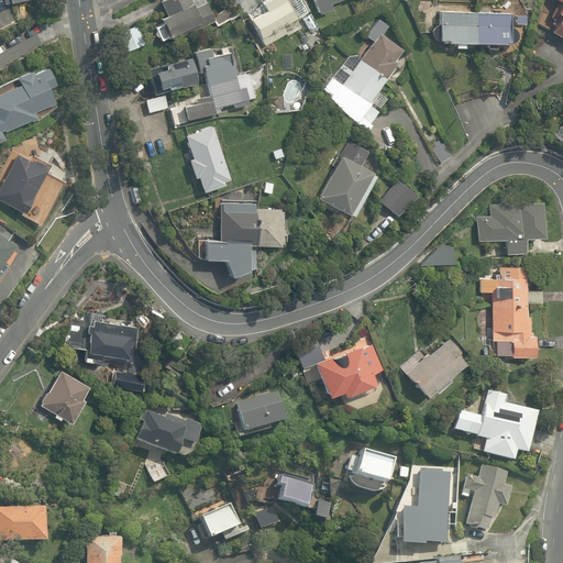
[(4,0),(8,10),(37,2),(36,0),(4,0)]
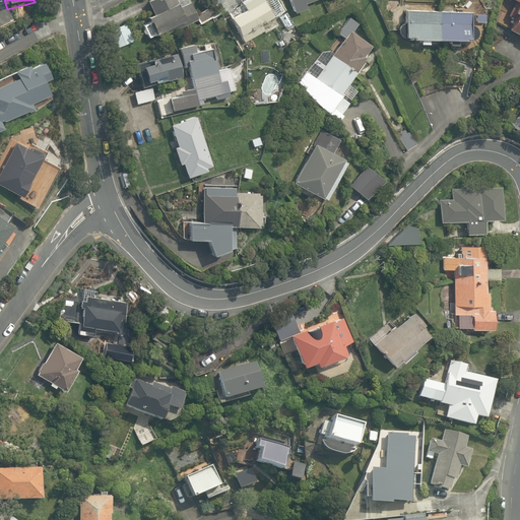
[(153,21),(159,36),(199,16),(191,0),(152,0),(150,1),(158,18),(153,21)]
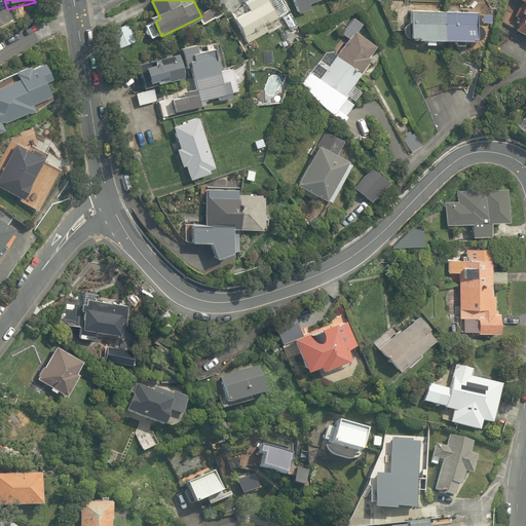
[(279,19),(268,0),(257,0),(247,6),(250,10),(236,19),(248,37),(279,19)]
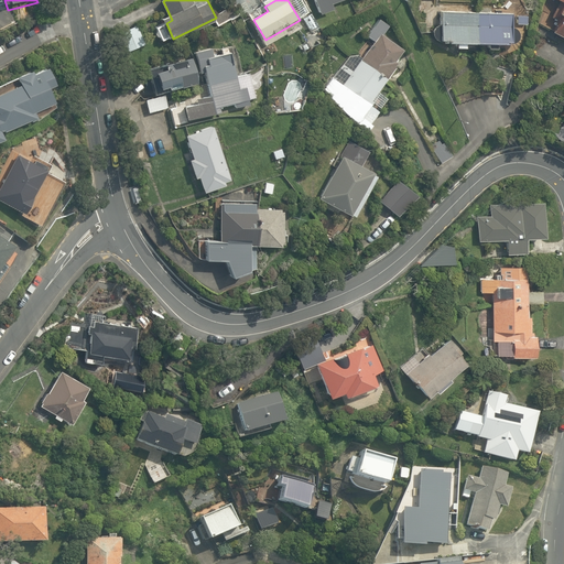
[(313,0),(320,14),(353,0),(313,0)]
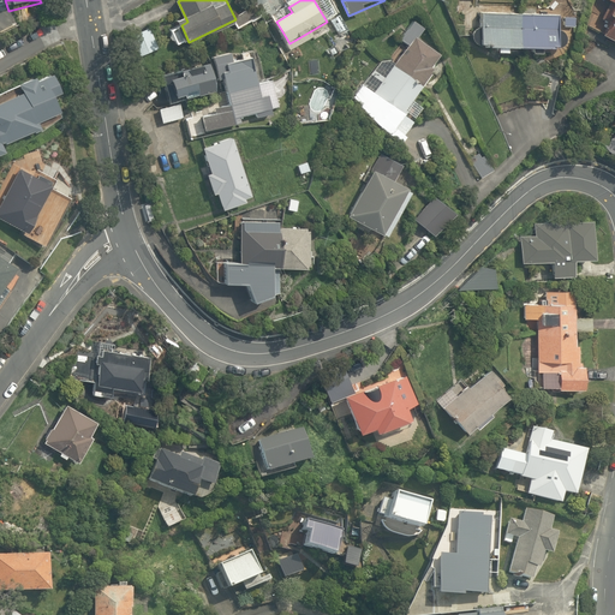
[(535,49),(535,57),(548,58),(548,51),(561,51),(561,17),(484,16),(484,48),(500,49),(500,55),(512,55),(512,49),(535,49)]
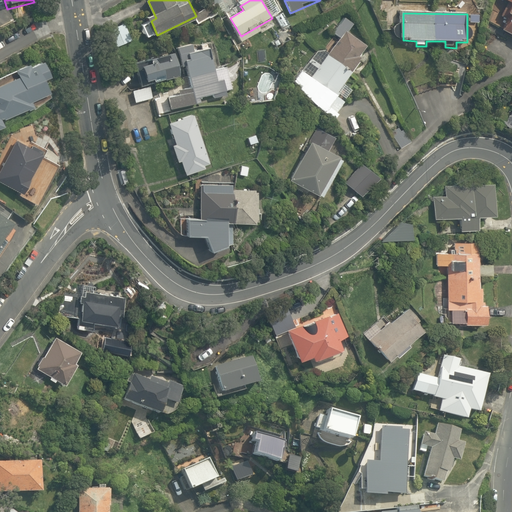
[(334,98),(370,49),(348,33),(354,25),(344,17),(333,33),(342,40),(311,81),(320,88),(313,97),(335,113),(342,104),(334,98)]
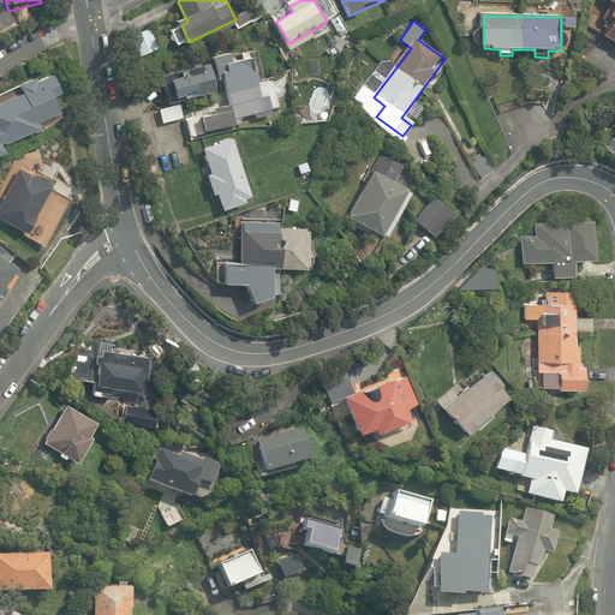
[(139,57),(159,49),(150,28),(131,36),(139,57)]
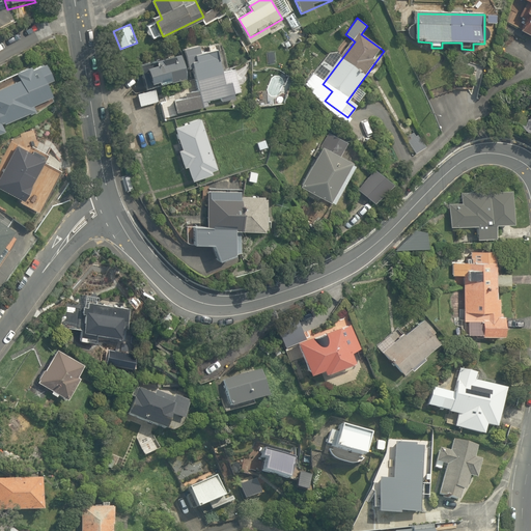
[(188,59),(150,70),(156,87),(195,76),(199,90),(189,93),(191,98),(175,102),(179,115),(213,106),(212,102),(222,99),(223,102),(244,96),(236,70),(224,73),(218,51),(204,55),(201,45),(185,49),(188,59)]
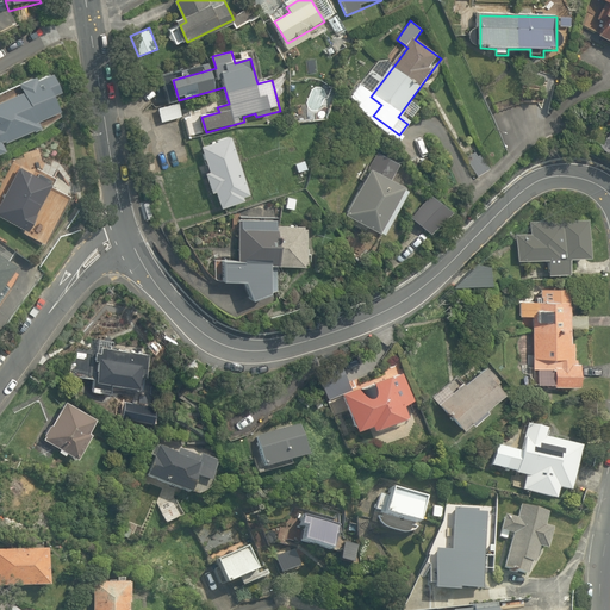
[(72,110),(57,78),(44,85),(41,79),(23,88),(25,94),(0,107),(0,156),(7,154),(4,147),(42,130),(39,124),(72,110)]
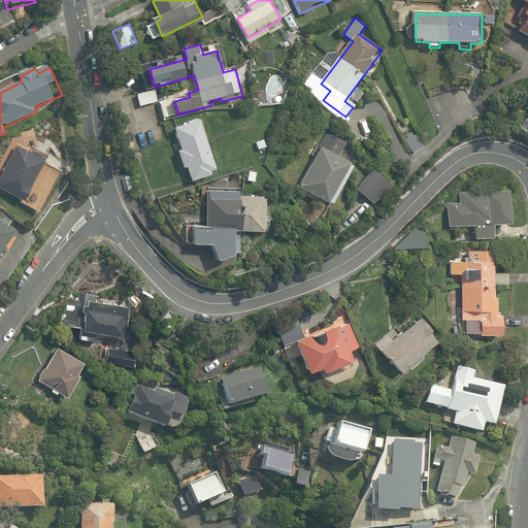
[(155,91),(137,94),(139,106),(157,103),(155,91)]
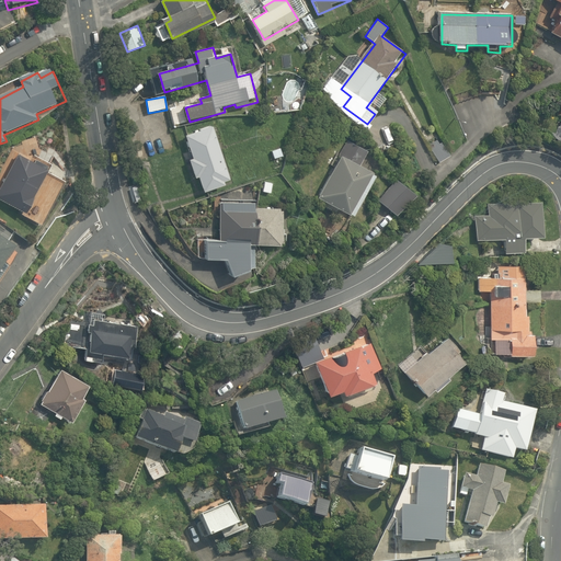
[(195,159),(190,160),(196,180),(202,178),(206,192),(226,186),(225,181),(232,179),(216,126),(187,135),(195,159)]
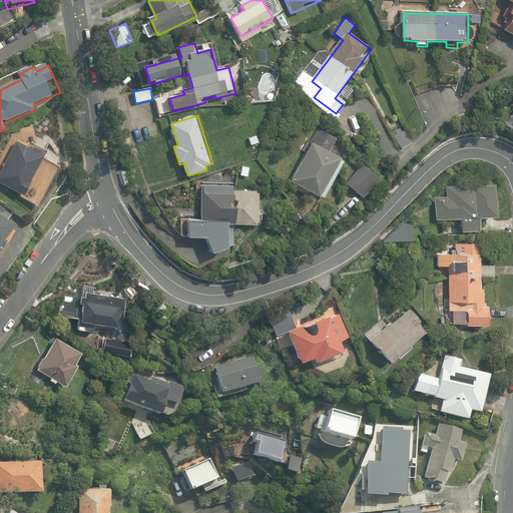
[(404,128),(393,134),(402,148),(412,141),(404,128)]
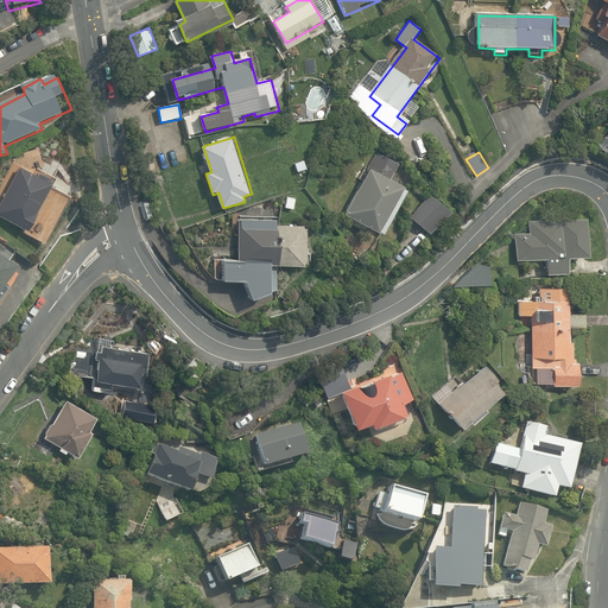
[(399,165),(379,154),(347,215),(384,235),(407,190),(391,181),(399,165)]
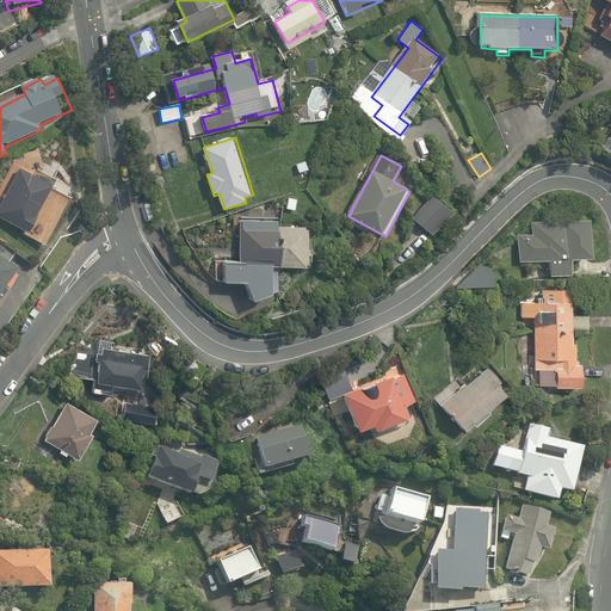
[(307,159),(294,162),(297,176),(310,171),(307,159)]
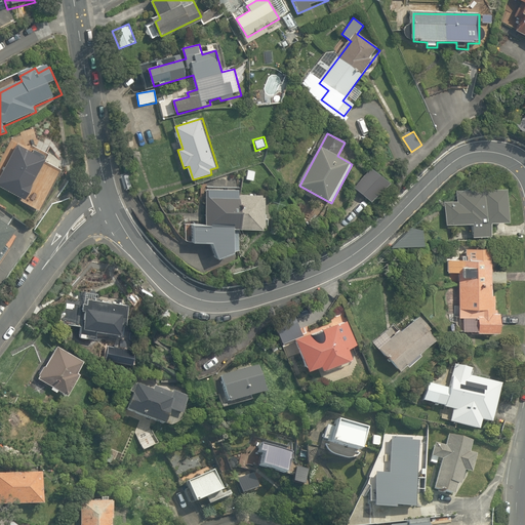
[(49,161),(19,144),(0,176),(0,187),(26,202),(49,161)]
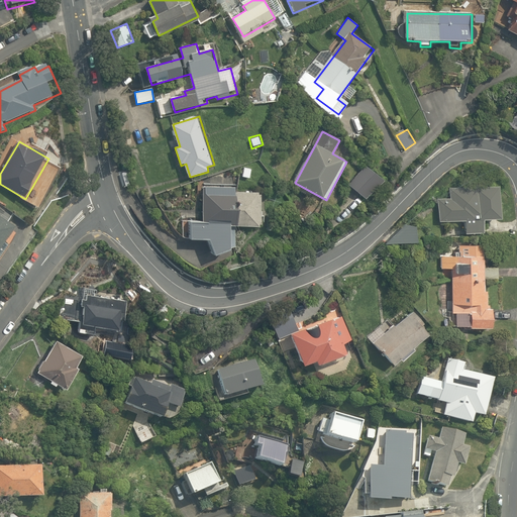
[(383,178),(365,165),(349,185),(368,198),(383,178)]
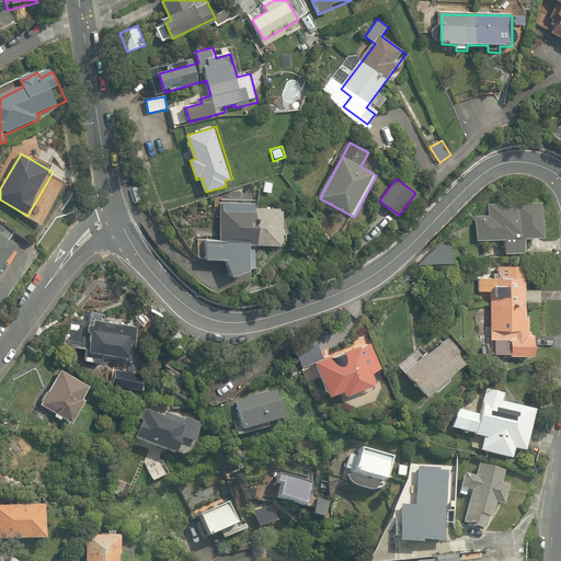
[(275,181),(264,180),(263,193),(274,193),(275,181)]
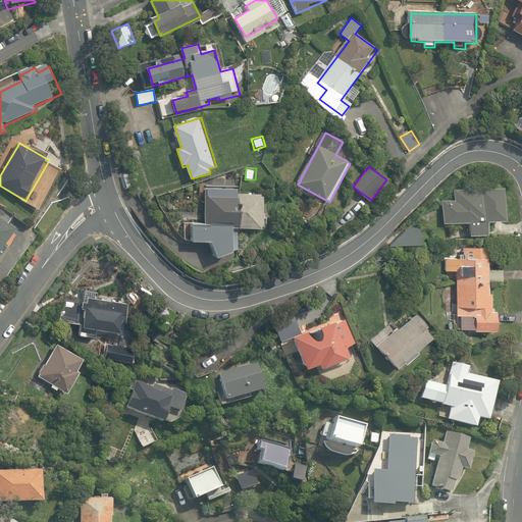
[(233,228),(264,229),(266,197),(239,196),(239,189),(206,188),(205,225),(196,225),(196,242),(214,243),(221,259),(239,251),(233,228)]
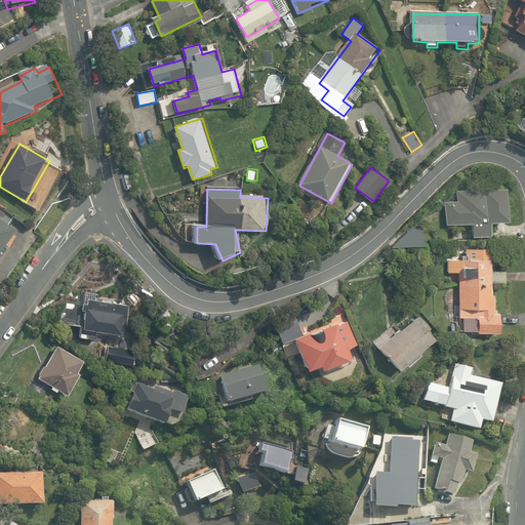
[(473,238),(492,237),(492,223),(512,221),(511,189),(457,192),(457,201),(445,202),(446,225),(472,224),(473,238)]
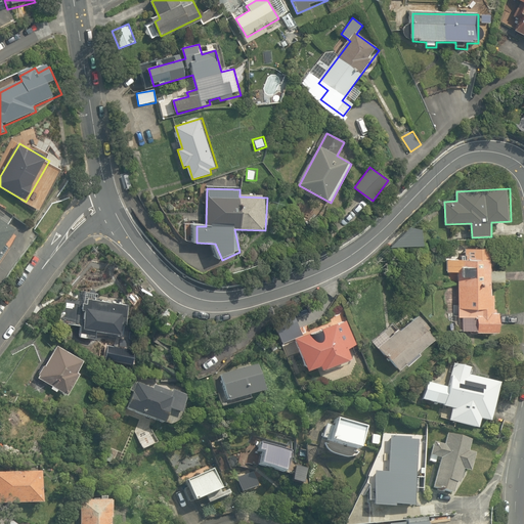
[(0,256),(18,232),(0,217),(0,256)]
